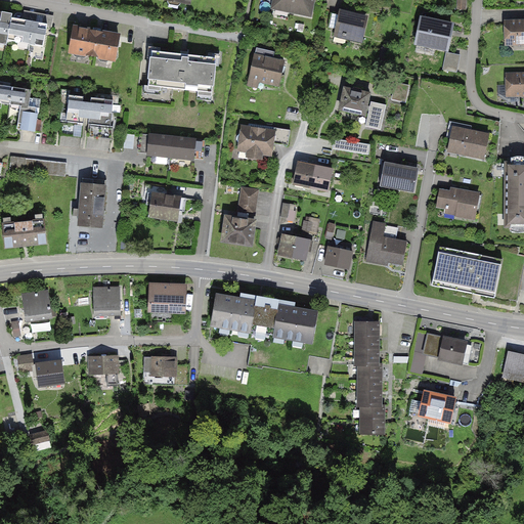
[(313,0),(261,0),(275,3),(274,8),(311,15),(313,0)]
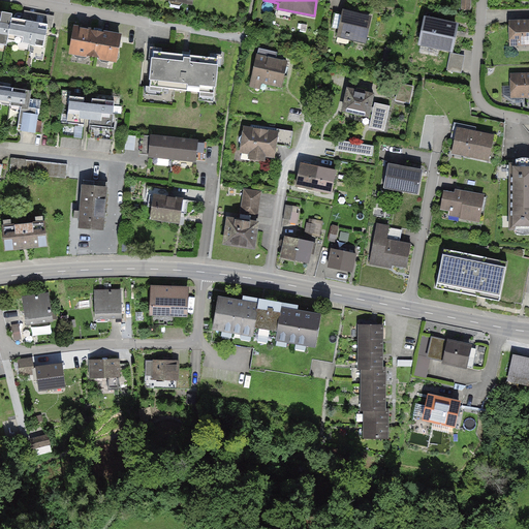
[(470,0),(462,0),(462,10),(471,10),(470,0)]
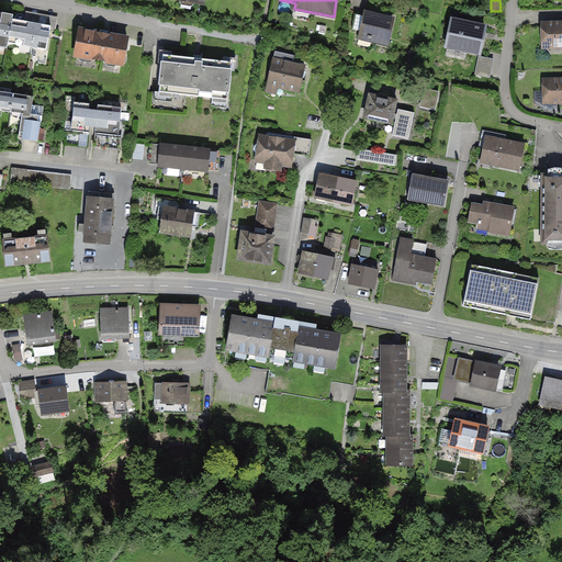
[(391,18),(364,12),(359,36),(385,43),(391,18)]
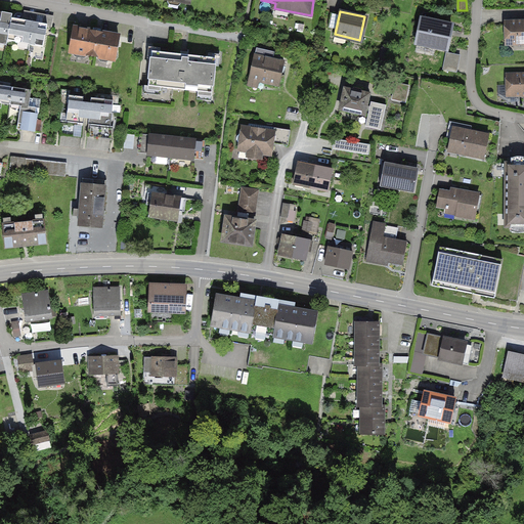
[(0,43),(31,48),(36,19),(0,13),(0,43)]
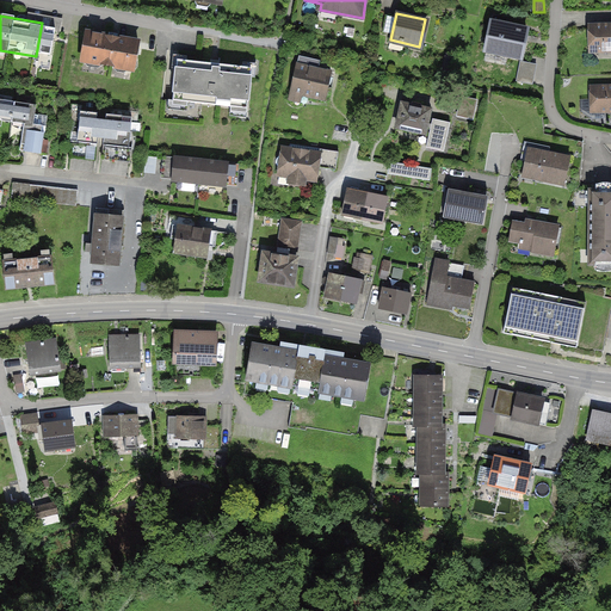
[(42,23),(36,56),(57,60),(63,26),(42,23)]
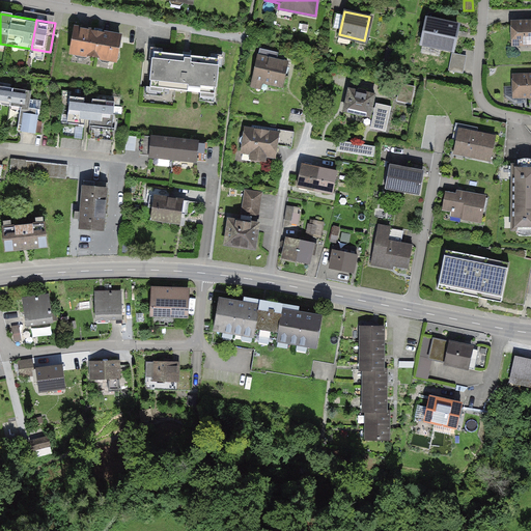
[(458,26),(428,20),(423,45),(453,50),(458,26)]
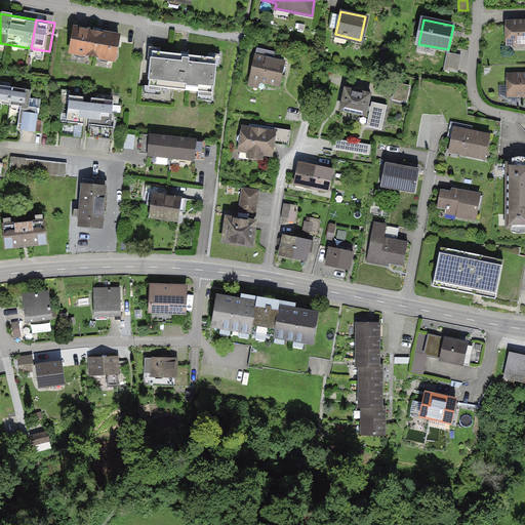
[(524,22),(507,23),(508,44),(524,43),(524,22)]
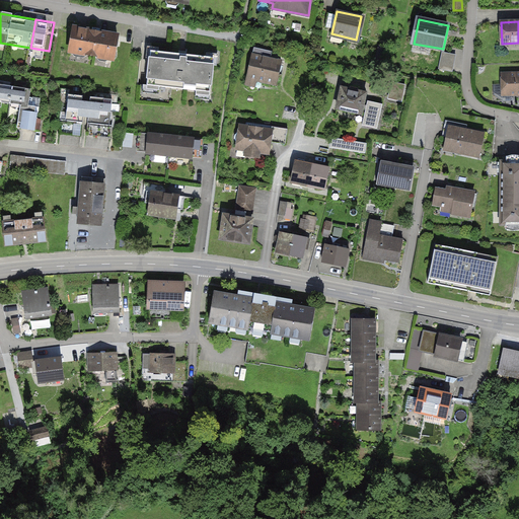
[(118,35),(74,27),(70,52),(114,59),(118,35)]
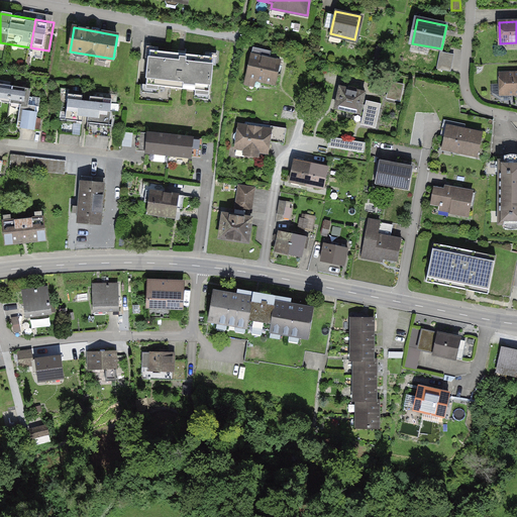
[(386,48),(379,46),(376,57),(384,59),(386,48)]
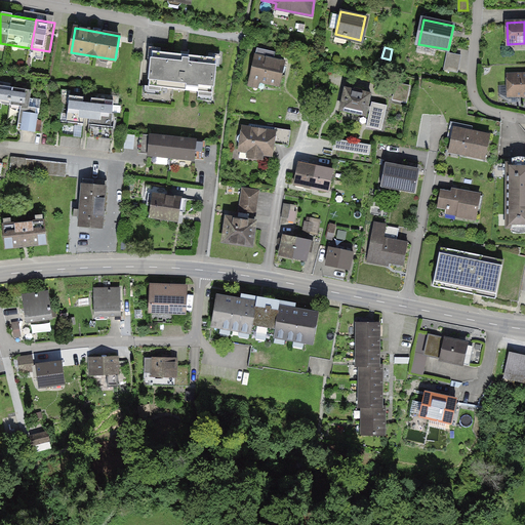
[(276,52),(257,48),(249,78),(280,85),(285,63),(274,61),(276,52)]
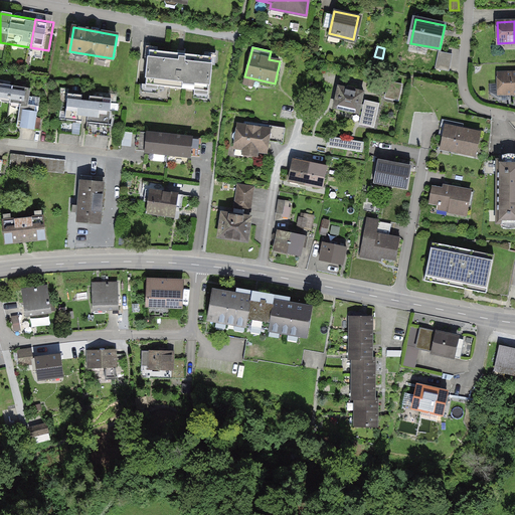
[(158,51),(157,58),(148,57),(146,84),(209,92),(211,64),(204,63),(205,56),(158,51)]
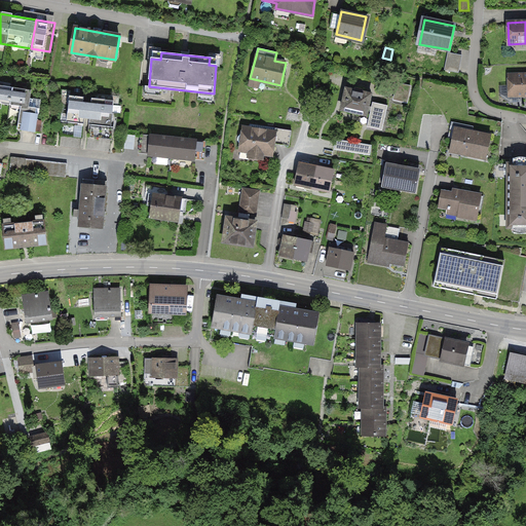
[(462,55),(449,53),(445,70),(458,73),(462,55)]
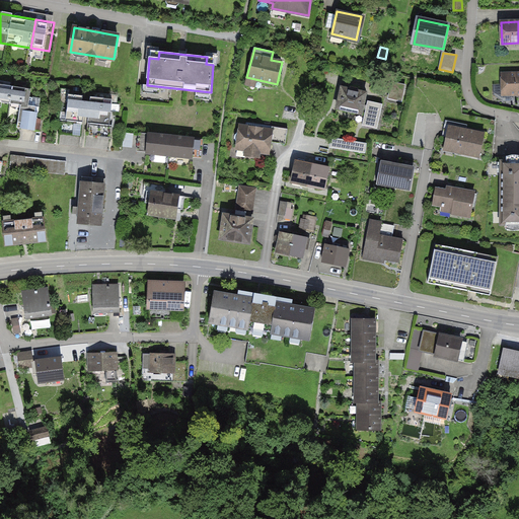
[(518,73),(502,74),(503,94),(518,93),(518,73)]
